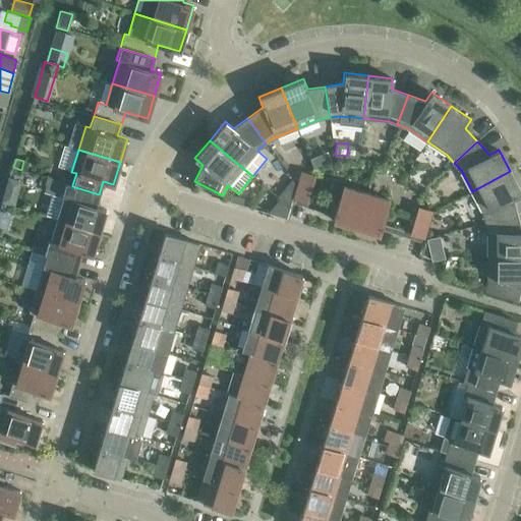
[(306,201),(314,175),(301,171),(297,185),(293,197),(306,201)]
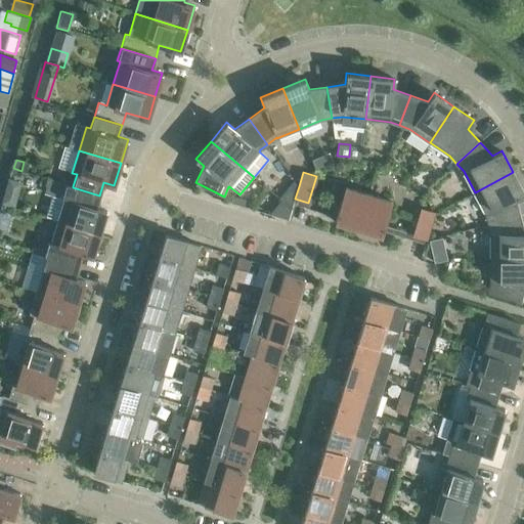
[(489,224),(519,217),(515,199),(523,192),(513,172),(475,192),(486,214),(489,224)]
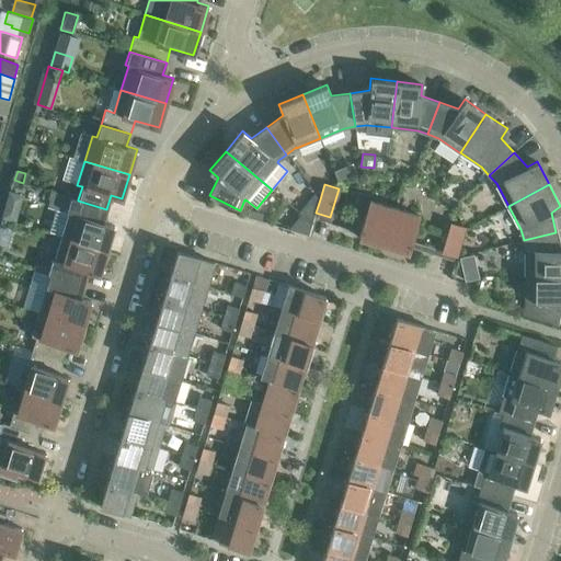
[(312,224),(316,213),(320,199),(315,193),(299,213),(301,215),(312,224)]
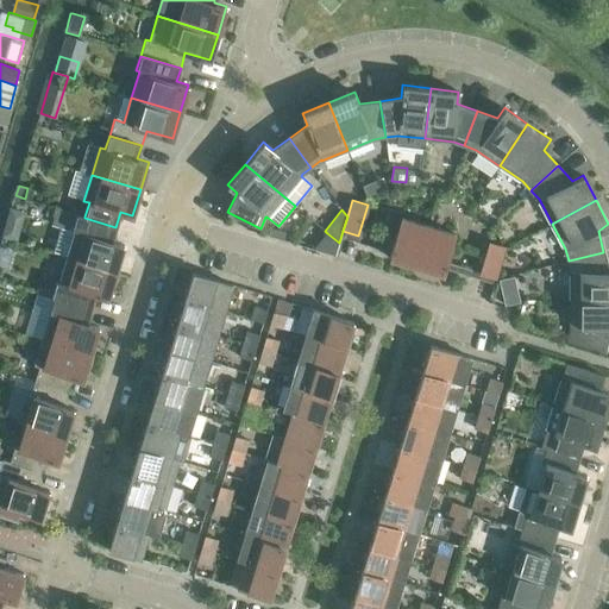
[(54,252),(67,256),(67,257),(115,271),(124,244),(112,240),(115,227),(85,218),(85,217),(76,213),(71,230),(61,226),(54,252)]
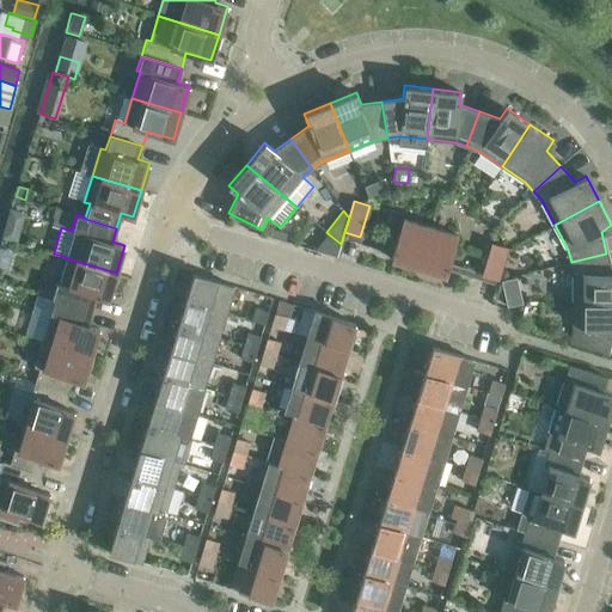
[(391,258),(418,267),(430,226),(403,218),(391,258)]
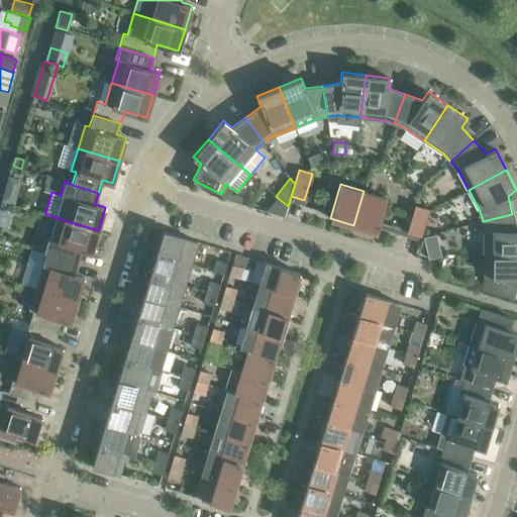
[(3,202),(13,205),(17,193),(6,190),(3,202)]
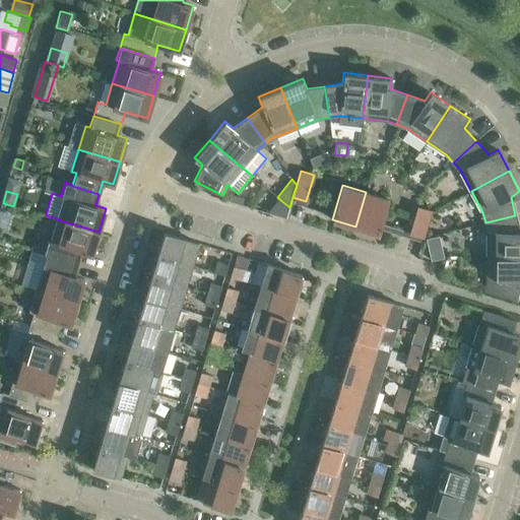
[(366,192),(355,226),(378,234),(388,199),(366,192)]
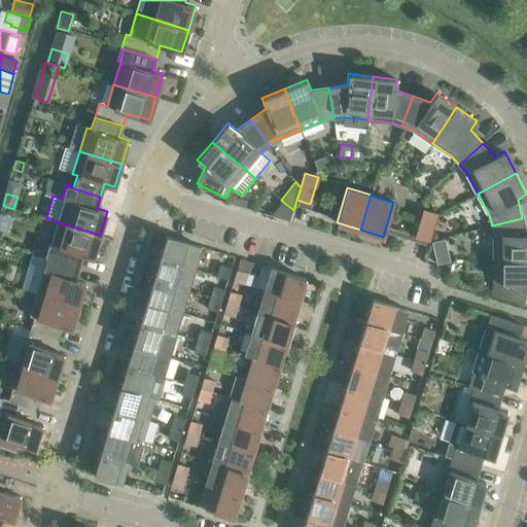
[(235,198),(233,203),(246,207),(247,202),(235,198)]
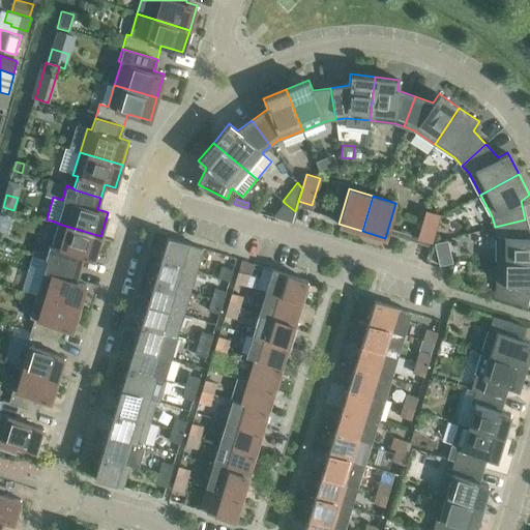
[(292,223),(295,211),(285,203),(273,216),(292,223)]
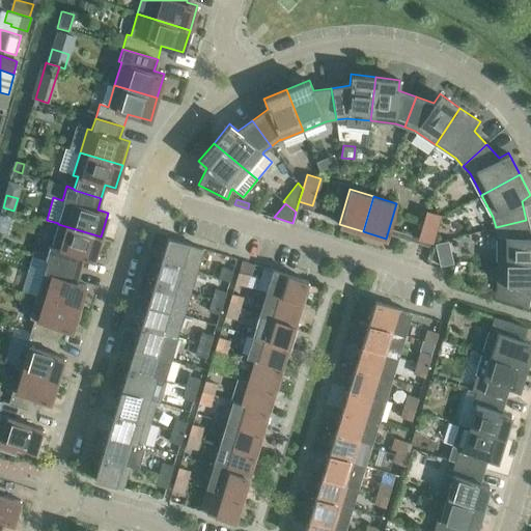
[(440,215),(427,212),(419,239),(431,242),(440,215)]
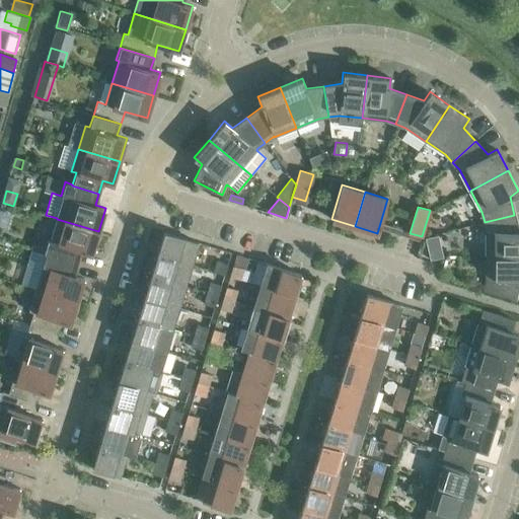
[(487,256),(518,255),(518,231),(514,215),(485,222),(487,231),(487,256)]
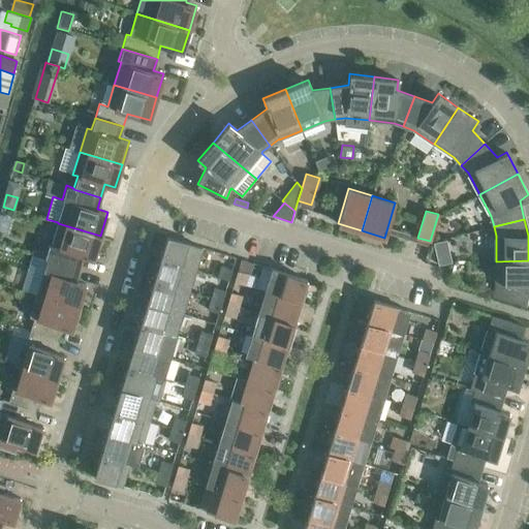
[(100,236),(58,223),(52,245),(49,244),(44,258),(52,260),(79,268),(83,255),(93,258),(100,236)]
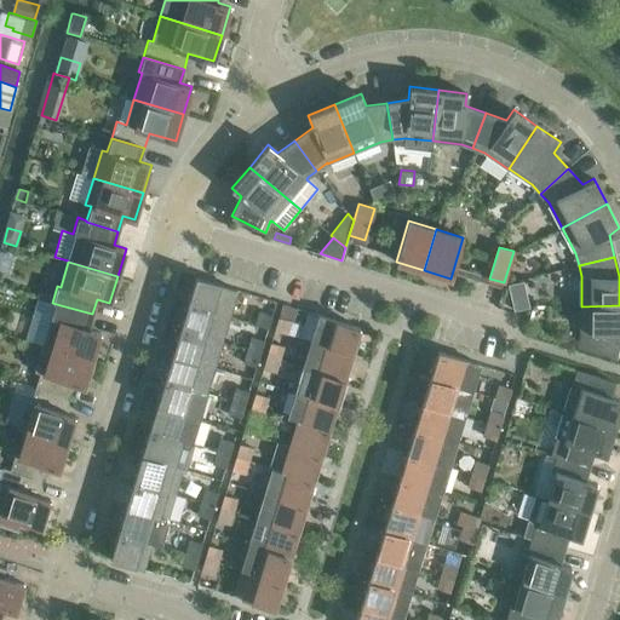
[(236,290),(196,277),(188,304),(229,316),(236,290)]
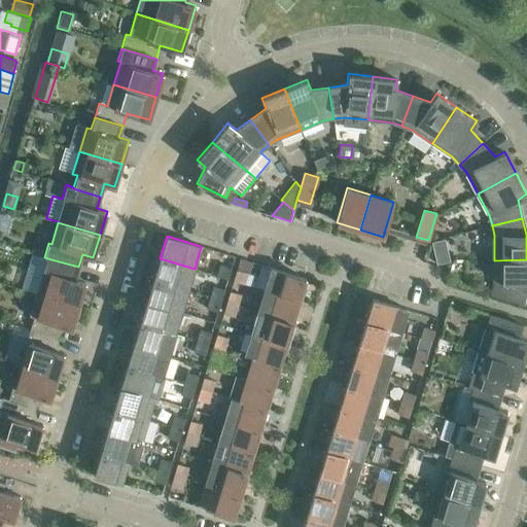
[(152,280),(187,290),(195,269),(160,258),(152,280)]
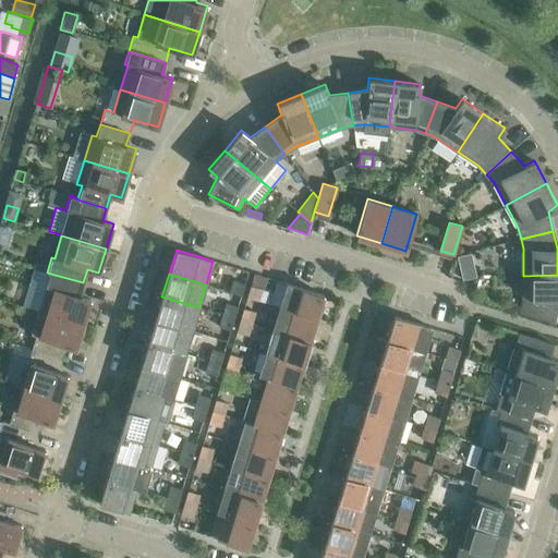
[(46,286),(38,310),(38,311),(83,324),(91,299),(80,295),(83,282),(55,275),(50,287),(46,286)]
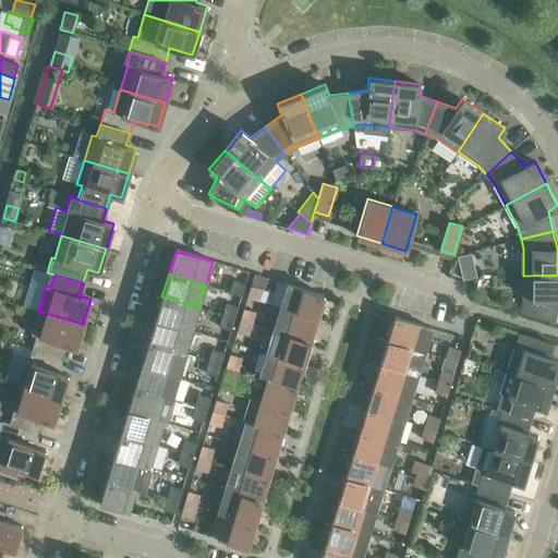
[(521,312),(554,319),(557,301),(557,300),(557,275),(523,276),(523,301),(521,312)]
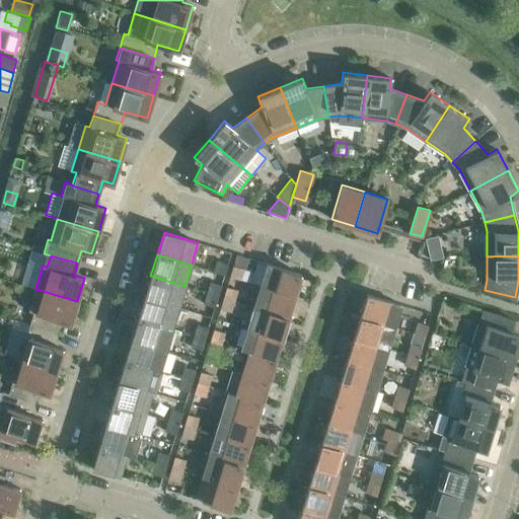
[(213,271),(224,275),(227,264),(217,260),(213,271)]
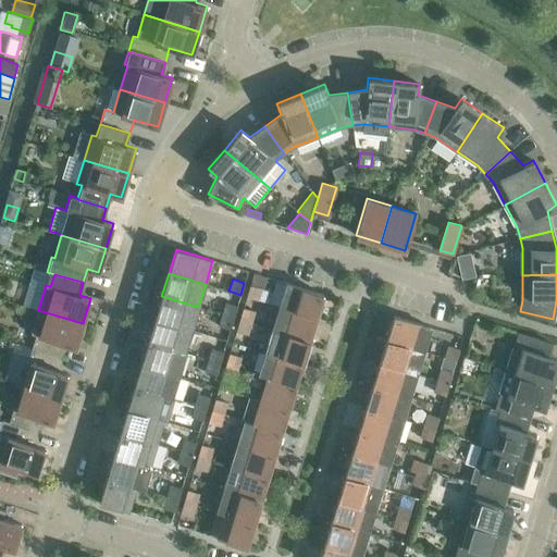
[(316,318),(323,294),(286,283),(279,307),(316,318)]
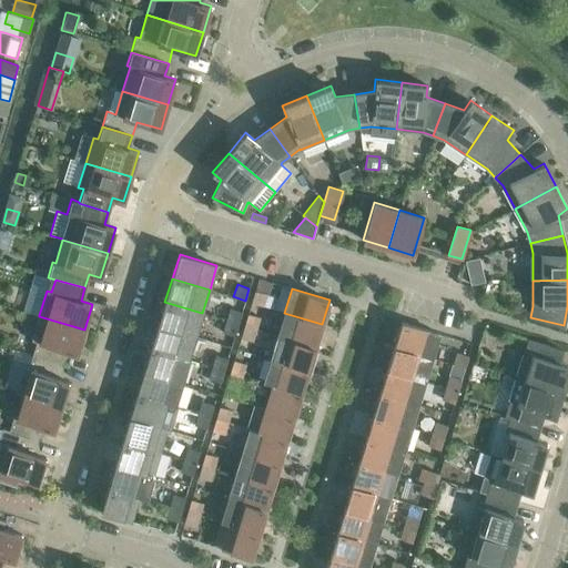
[(267,294),(255,290),(252,302),(264,305),(267,294)]
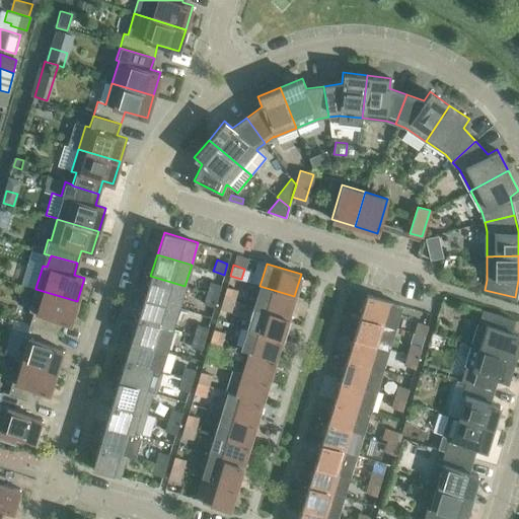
[(144,297),(178,307),(184,286),(150,276),(144,297)]
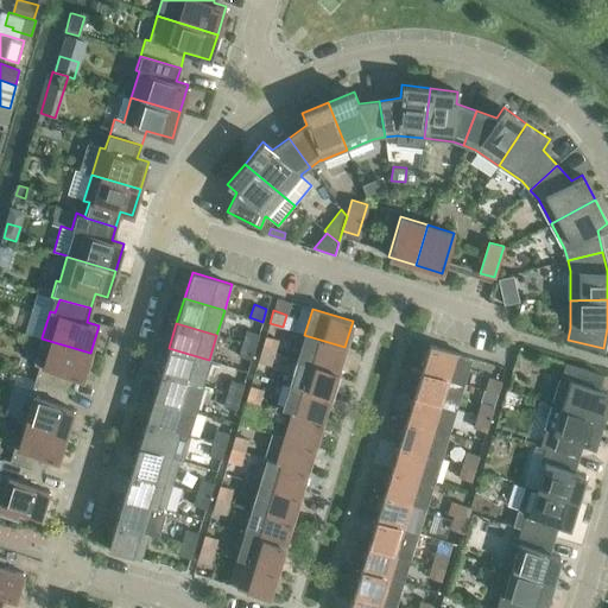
[(242,343),(254,347),(259,334),(246,329),(242,343)]
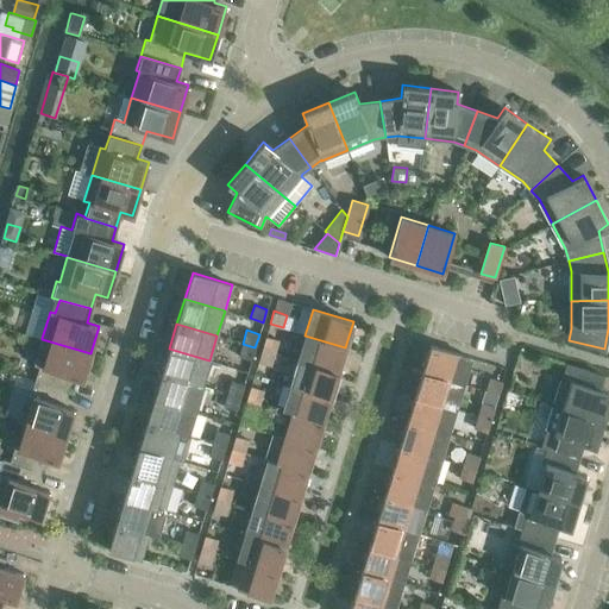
[(262,350),(275,353),(278,340),(267,336),(262,350)]
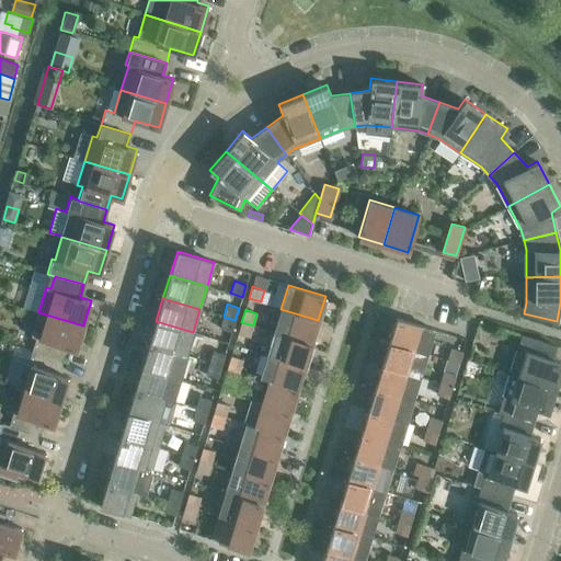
[(318,320),(281,309),(274,332),(282,334),(311,343),(318,320)]
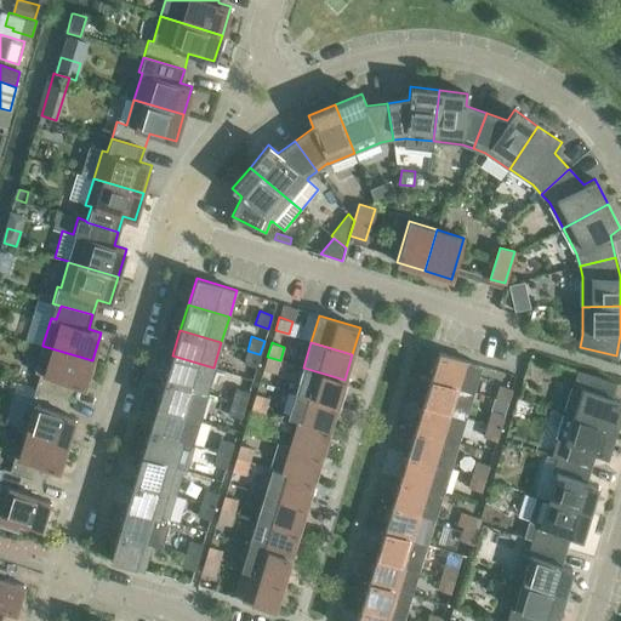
[(92,360),(43,346),(34,372),(40,374),(35,389),(67,398),(72,383),(84,387),(92,360)]
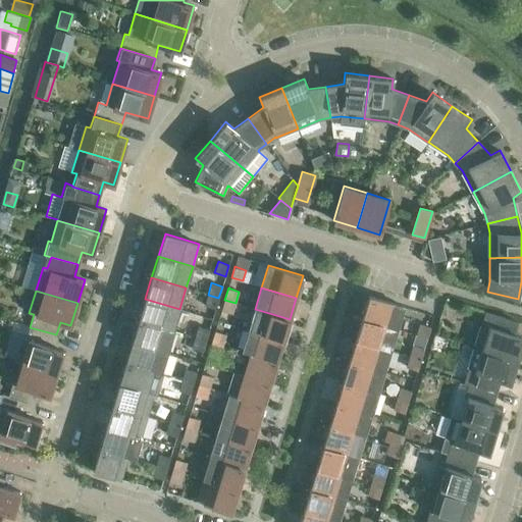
[(218,298),(208,295),(205,305),(215,308),(218,298)]
